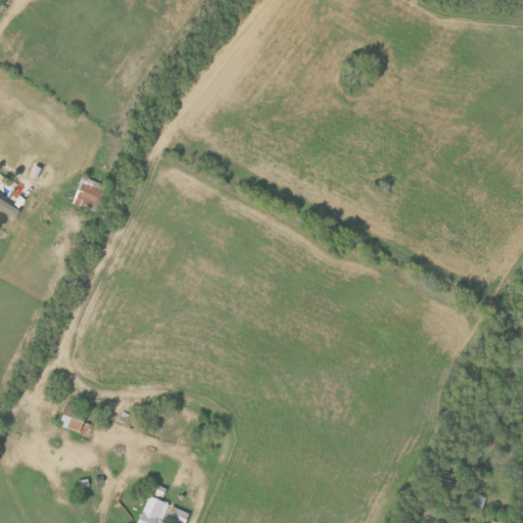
[(78,200),(101,205),(106,183),(83,178),(78,200)]
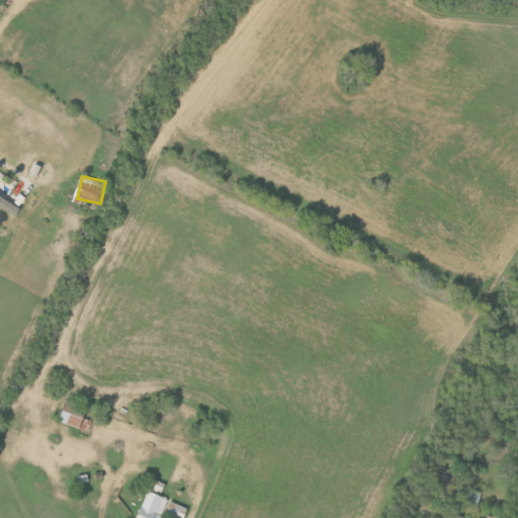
[(0,205),(15,216),(20,206),(0,194),(0,205)]
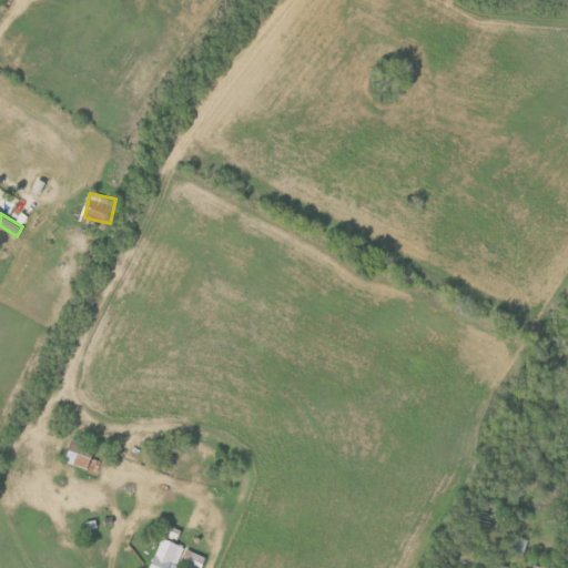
[(98,473),(103,460),(89,455),(92,446),(74,439),(66,460),(98,473)]
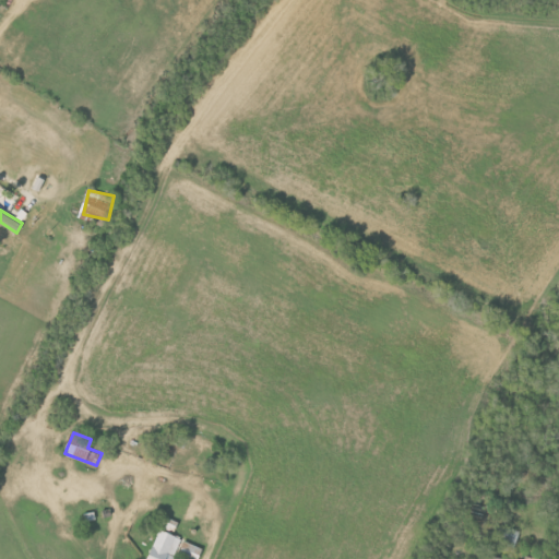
[(515,547),(521,532),(504,526),(500,542),(515,547)]
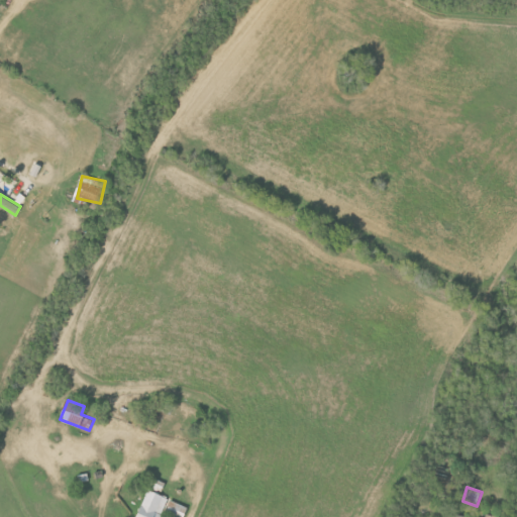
[(137,516),(163,516),(171,499),(148,490),(137,516)]
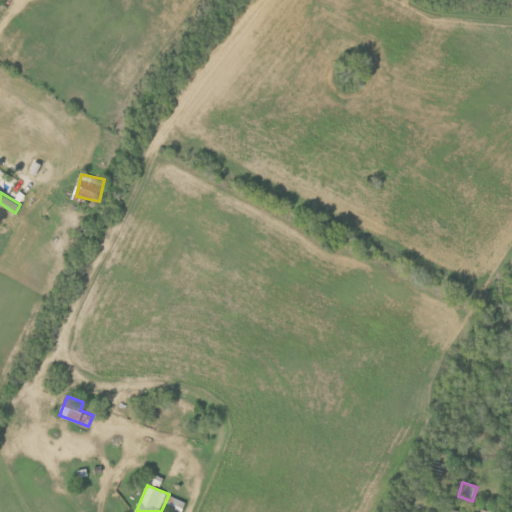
[(183,511),(187,501),(169,497),(165,511),(169,511),(183,511)]
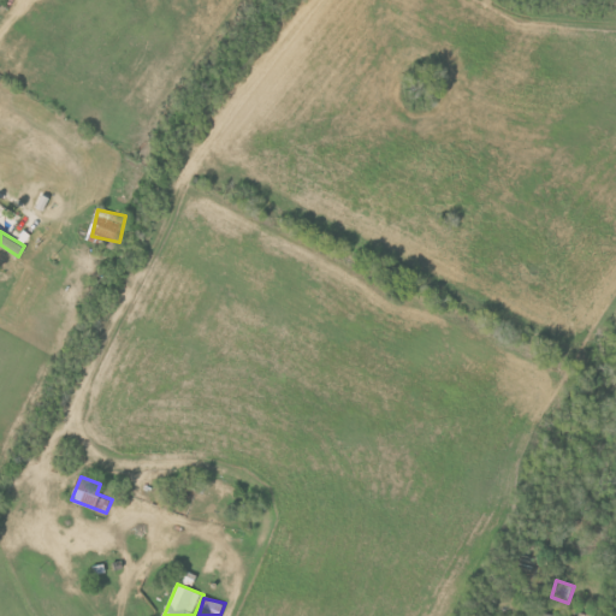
All buildings are outlined.
